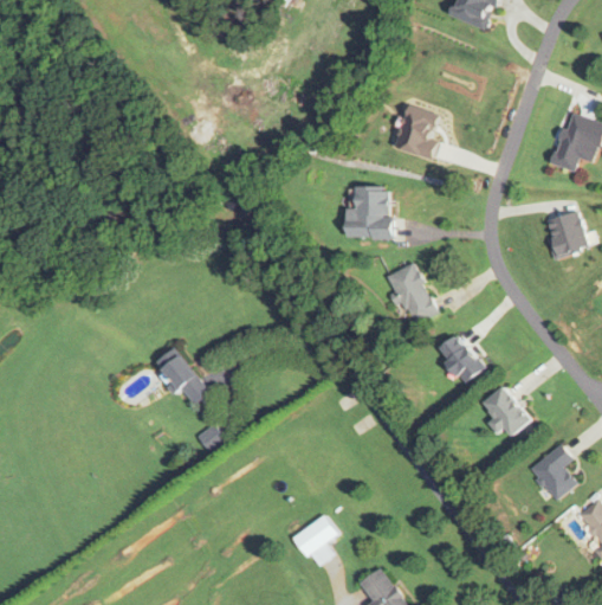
[(457,0),(451,15),(485,29),(497,0),(457,0)]
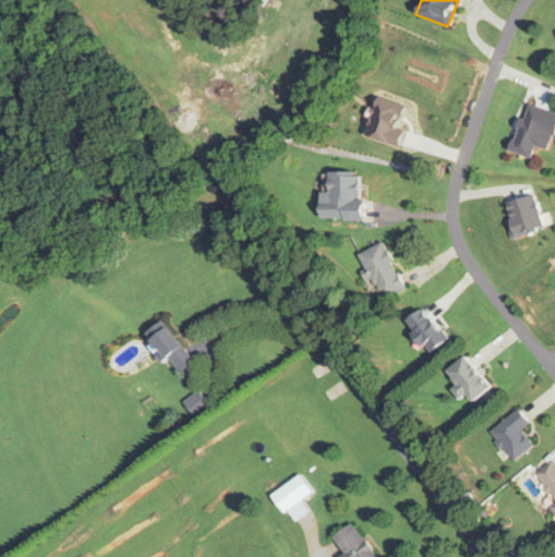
[(545,149),(554,120),(554,112),(523,103),(507,149),(529,157),(533,145),(545,149)]
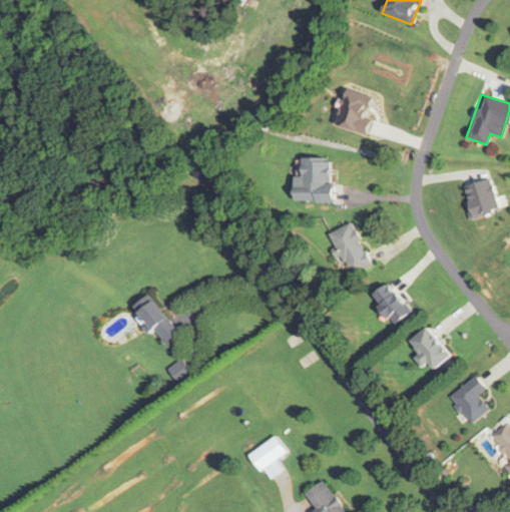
[(293,201),(331,201),(331,156),(293,156),(293,201)]
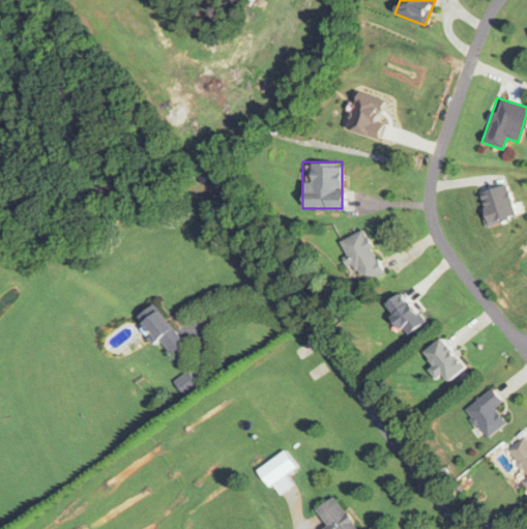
[(487,225),(515,218),(506,185),(478,193),(487,225)]
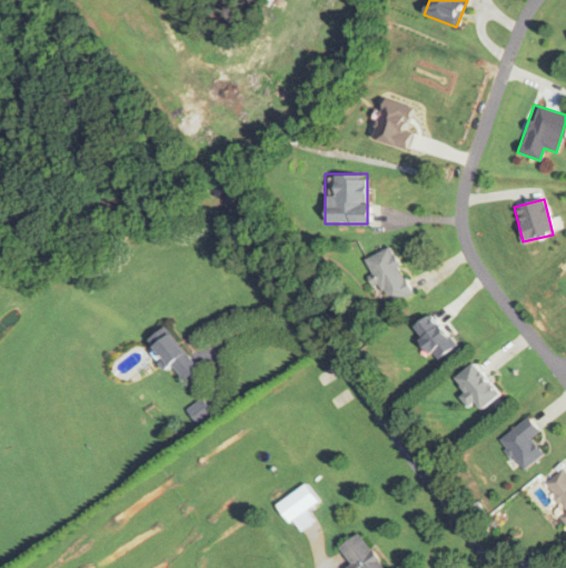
[(408,294),(388,246),(361,257),(381,305),(408,294)]
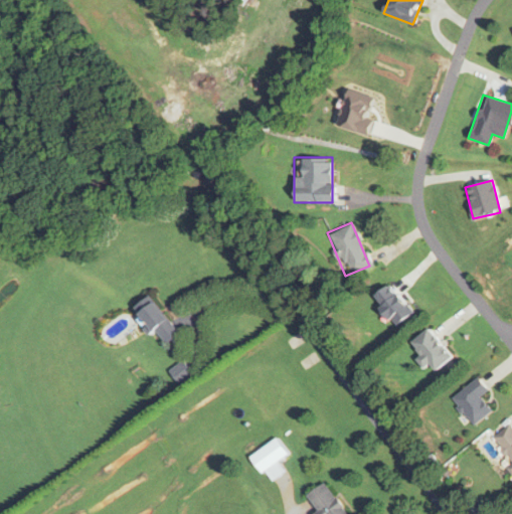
[(410,311),(387,284),(371,298),(394,325),(410,311)]
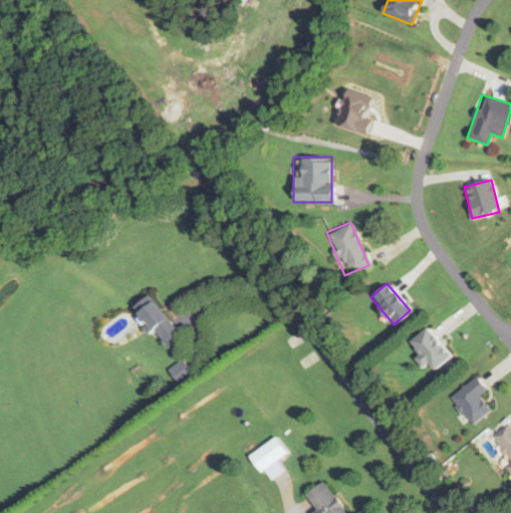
[(178,331),(147,295),(133,308),(164,343),(178,331)]
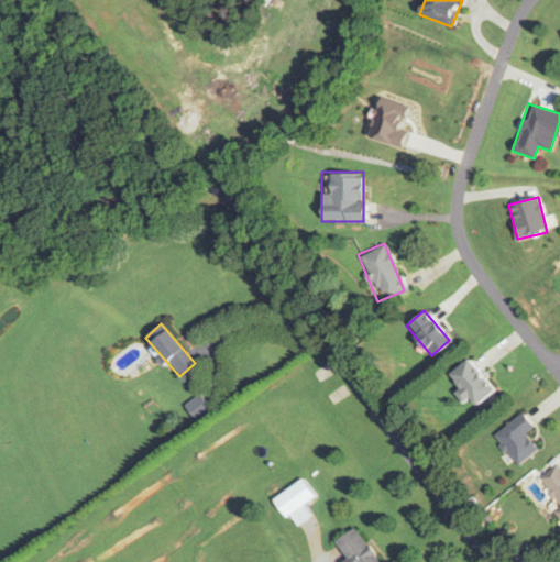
[(448,373),(472,405),(492,389),(468,359),(448,373)]
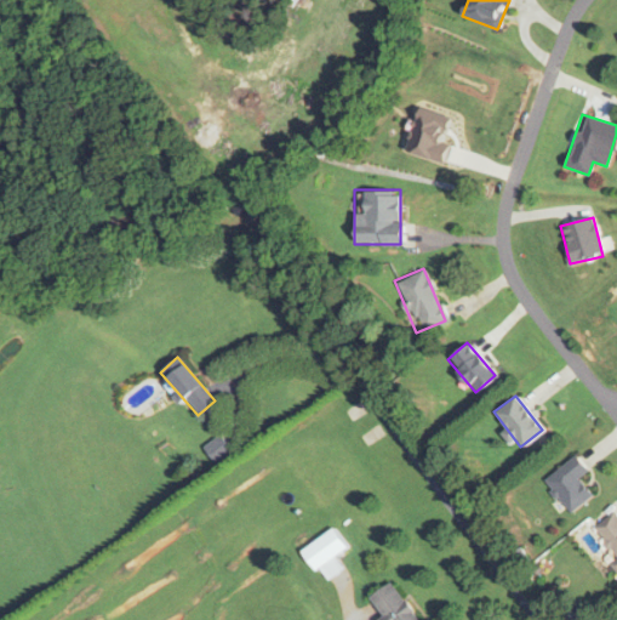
[(204,443),(209,460),(227,454),(221,437),(204,443)]
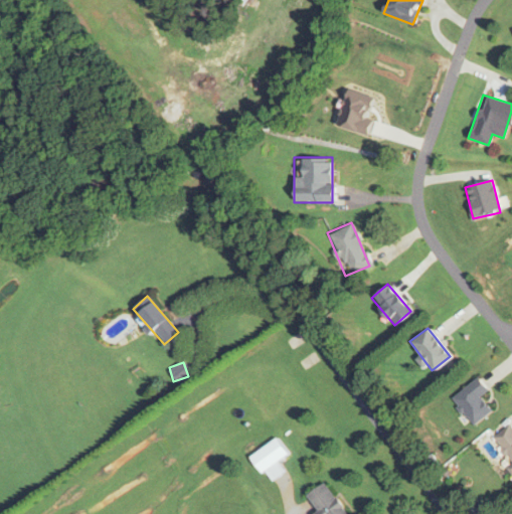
[(471,424),(489,409),(478,395),(486,389),(475,376),(449,398),(471,424)]
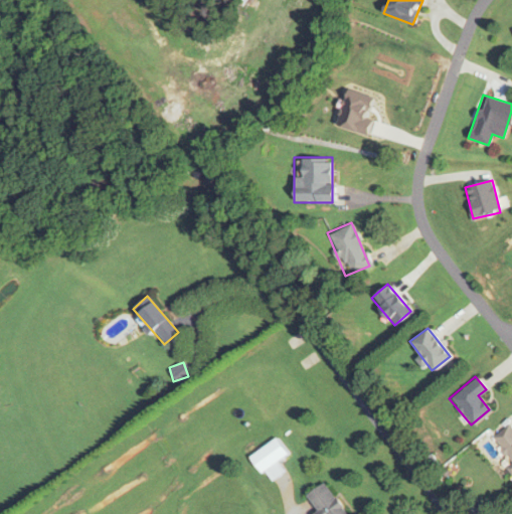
[(503,466),(510,476),(511,474),(511,423),(510,420),(490,437),(509,461),(503,466)]
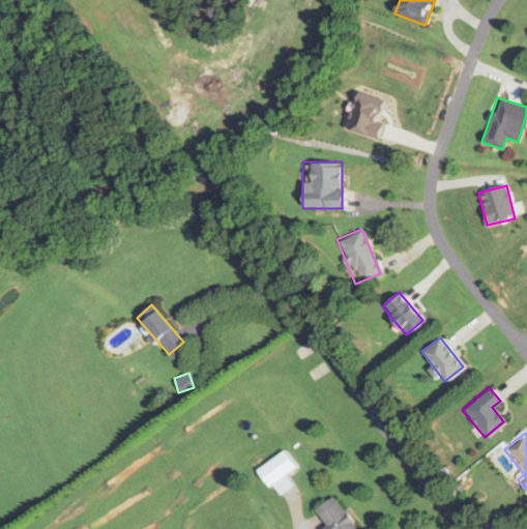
[(292,485),(284,474),(295,466),(283,449),(256,469),(276,496),(292,485)]
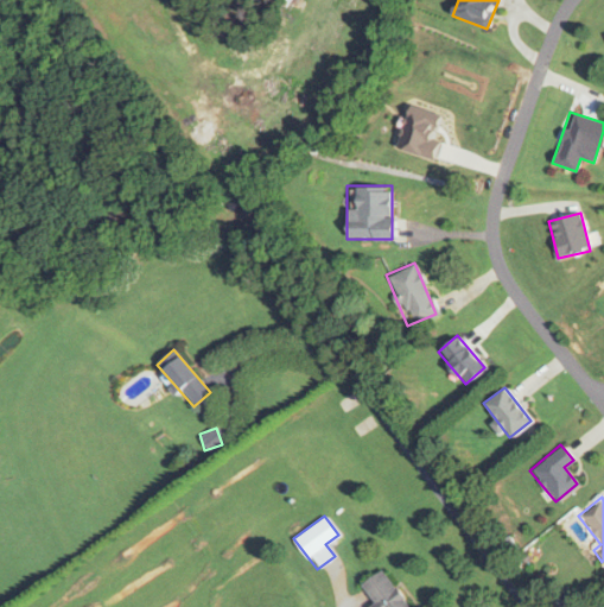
[(367,606),(407,606),(381,569),(360,585),(374,602),(367,606)]
